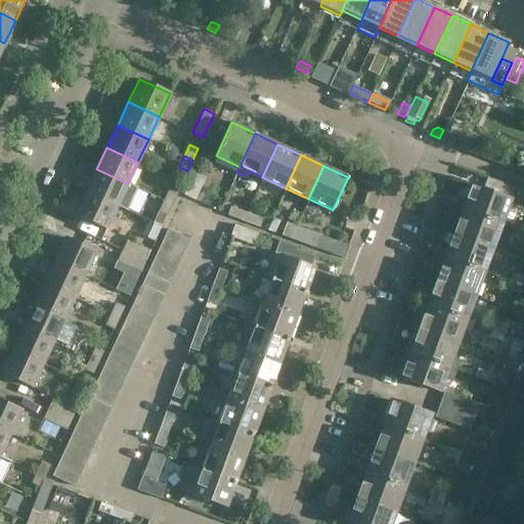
[(86,191),(117,206),(127,183),(96,169),(86,191)]
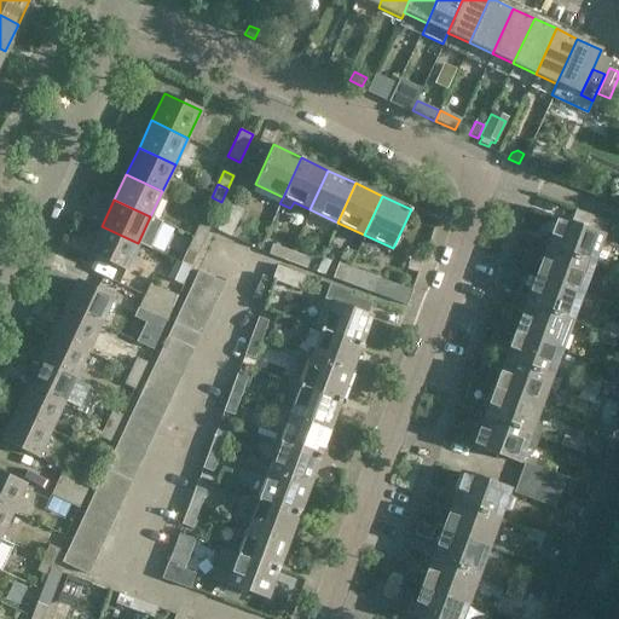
[(217,230),(230,236),(243,209),(230,203),(217,230)]
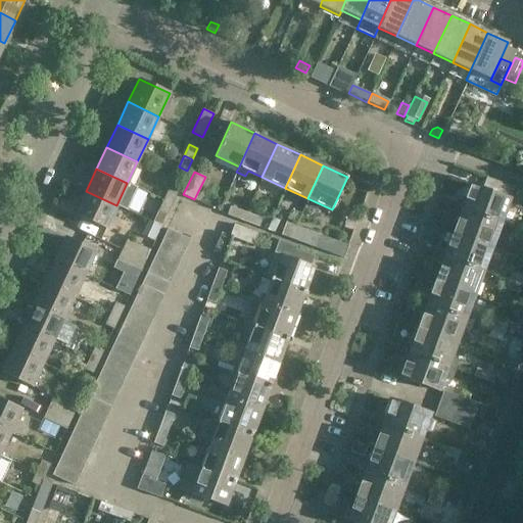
[(482,189),(470,185),(462,208),(501,223),(514,187),(486,177),(482,189)]
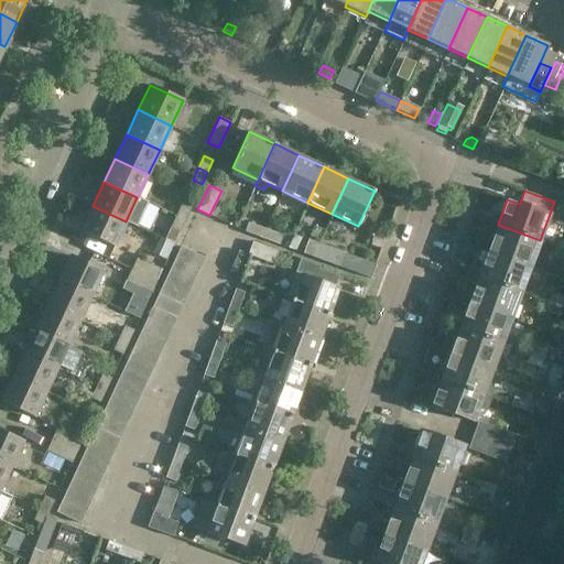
[(191,207),(182,203),(176,215),(185,219),(191,207)]
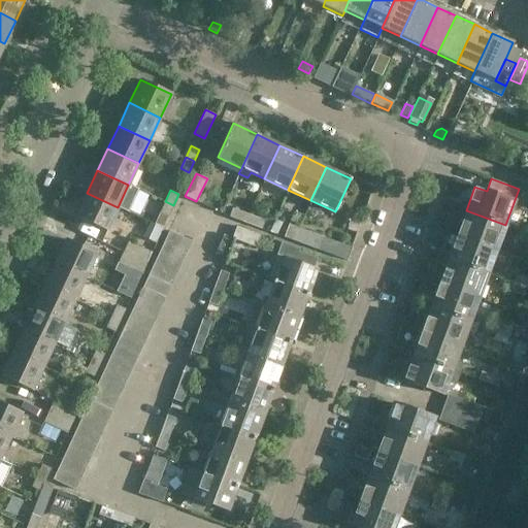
[(107,230),(118,207),(87,193),(76,216),(107,230)]
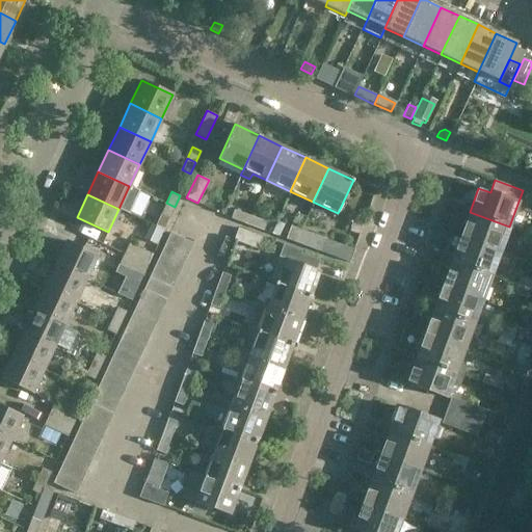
[(160,214),(169,218),(175,207),(166,203),(160,214)]
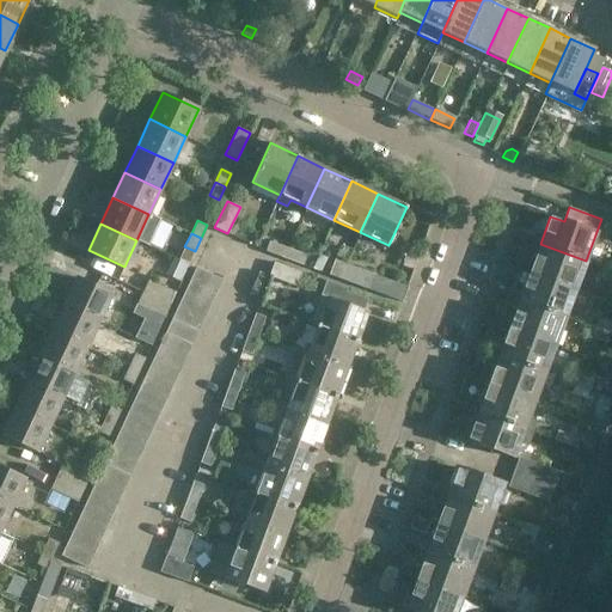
[(288,248),(269,240),(265,250),(285,257),(288,248)]
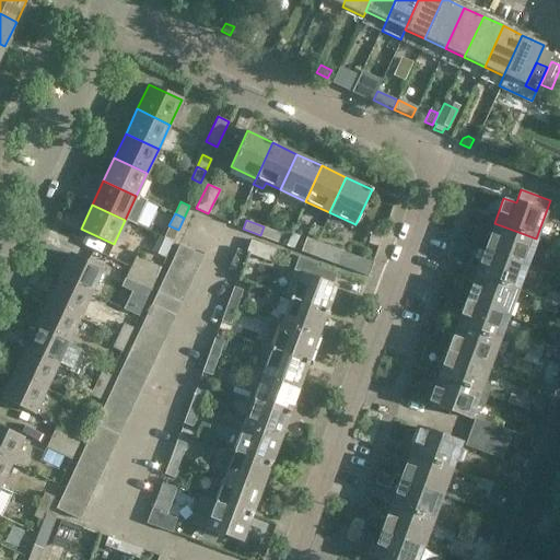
[(494,223),(483,251),(525,266),(536,238),(494,223)]
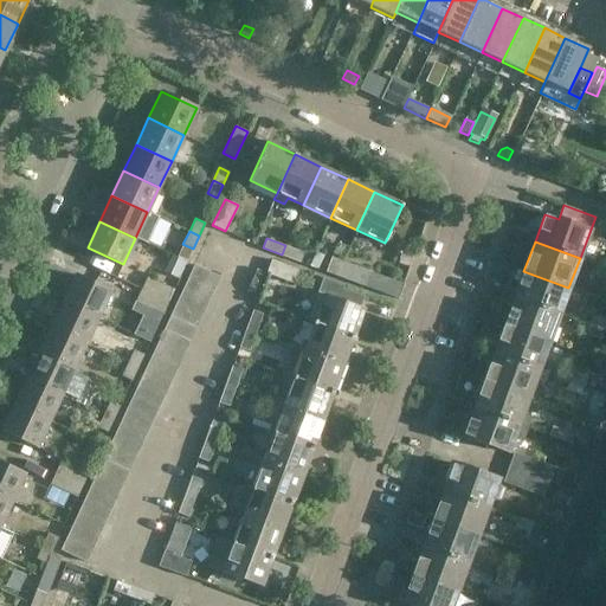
[(285,245),(282,255),(300,262),(303,252),(285,245)]
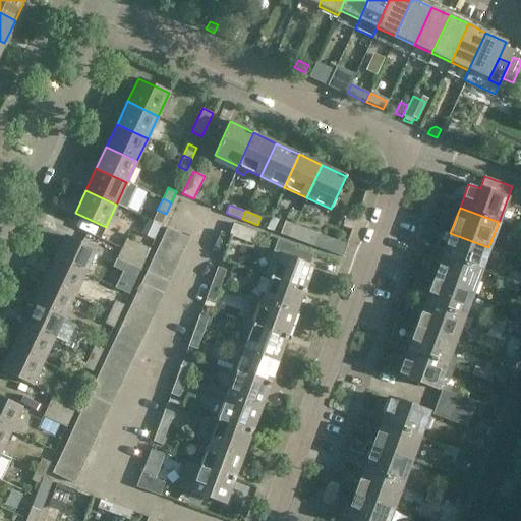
[(285,221),(280,233),(289,237),(294,224),(285,221)]
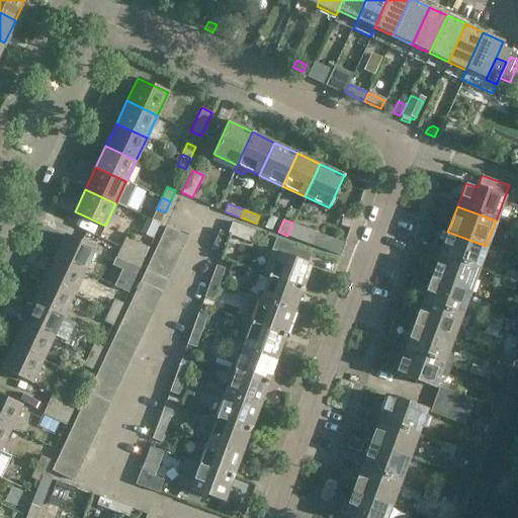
[(255,230),(232,221),(227,233),(251,242),(255,230)]
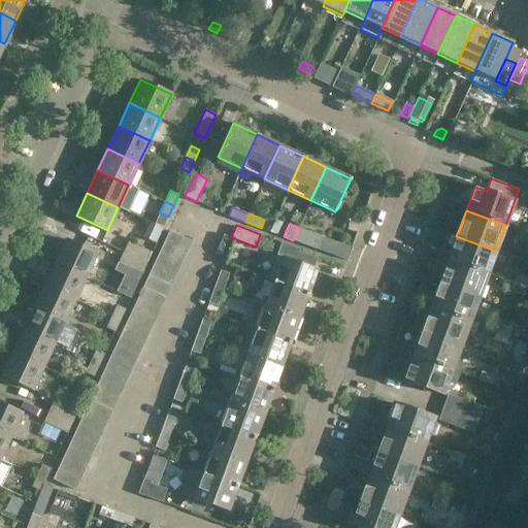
[(317,249),(322,236),(298,227),(293,240),(317,249)]
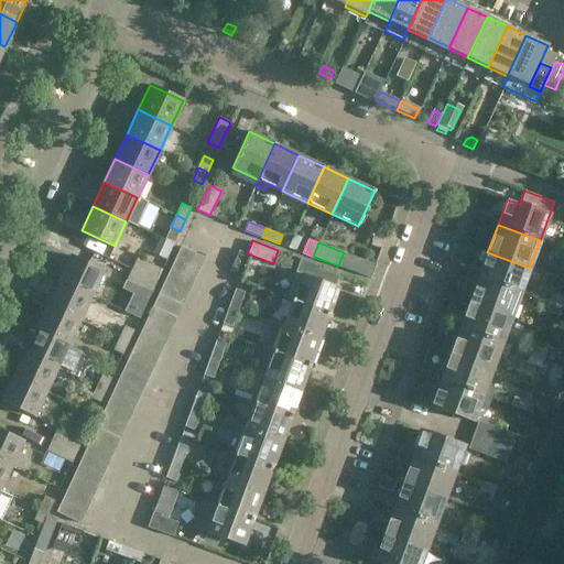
[(180,246),(174,259),(198,270),(204,258),(180,246)]
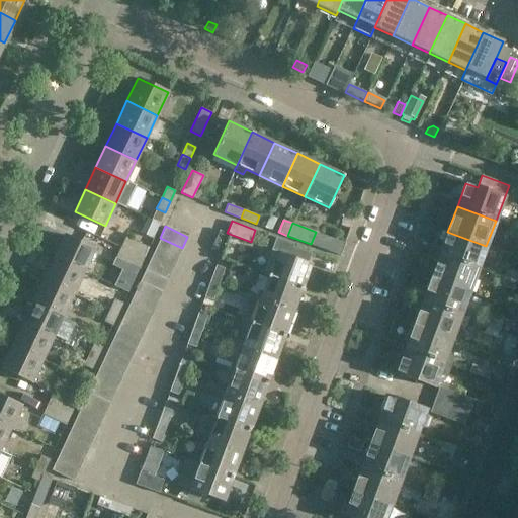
[(486,246),(447,232),(439,254),(478,268),(486,246)]
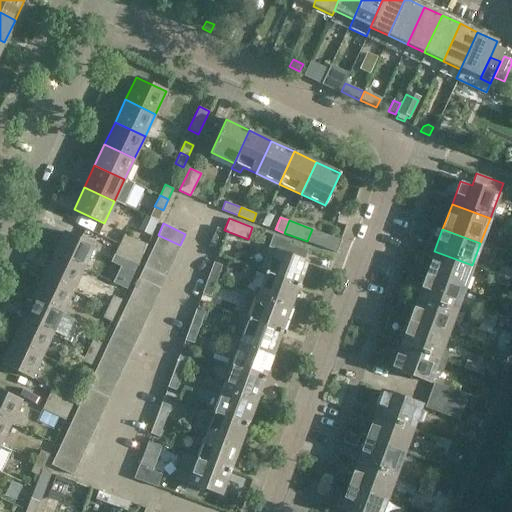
[(53,254),(83,268),(93,246),(63,232),(53,254)]
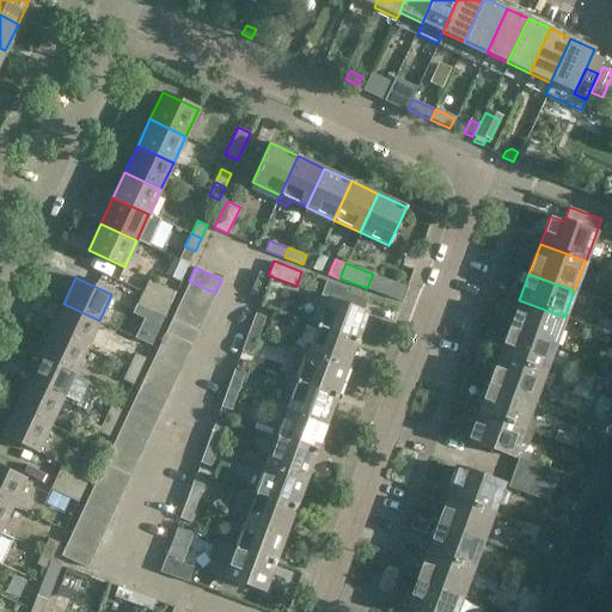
[(176,293),(148,280),(142,292),(170,305),(176,293)]
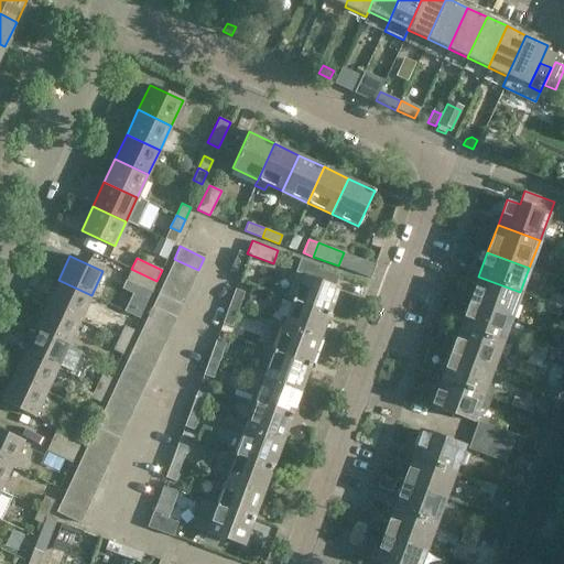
[(198,270),(174,259),(169,272),(193,283),(198,270)]
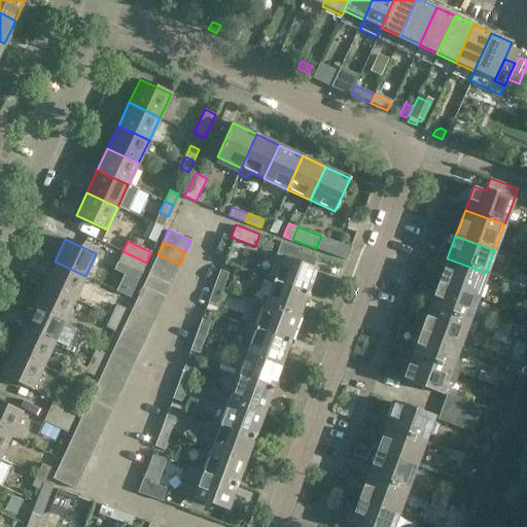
[(307,293),(316,269),(312,267),(315,257),(297,250),(299,248),(281,242),(268,279),(272,281),(307,293)]
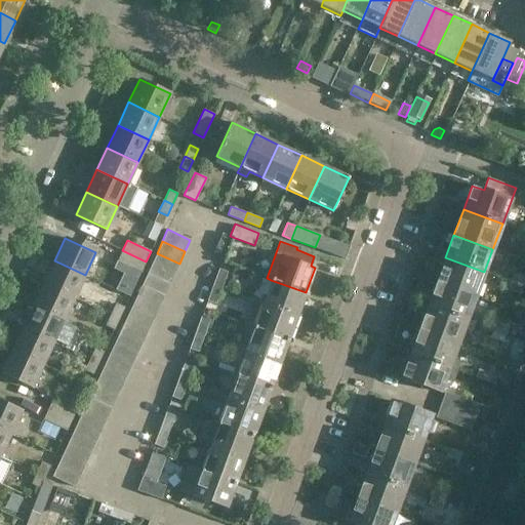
[(122,250),(117,260),(140,272),(146,261),(122,250)]
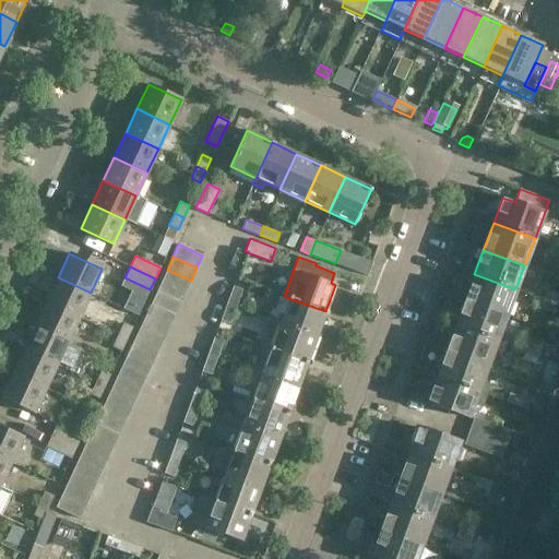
[(191,281),(167,270),(161,282),(185,293),(191,281)]
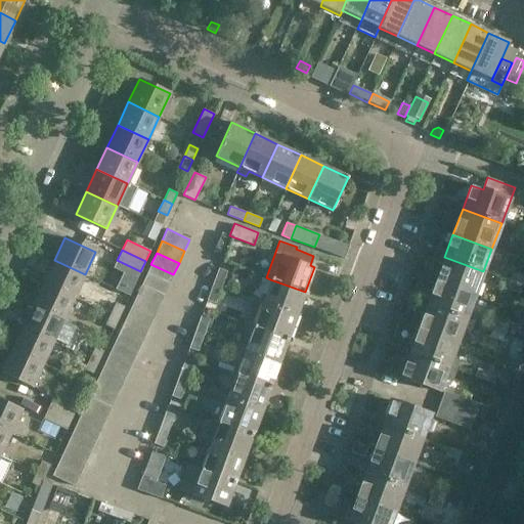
[(444,257),(436,280),(475,295),(483,271),(444,257)]
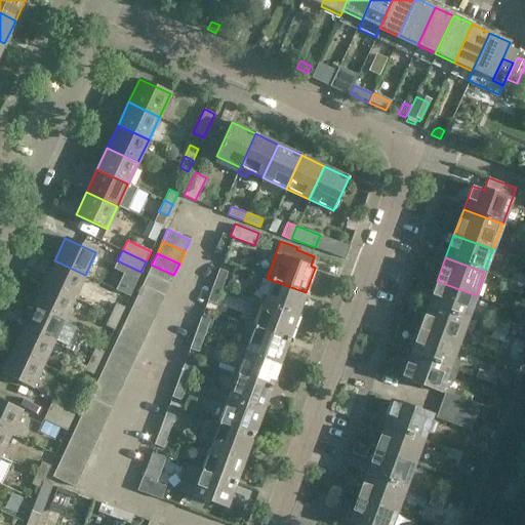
[(54,260),(43,283),(75,297),(85,275),(54,260)]
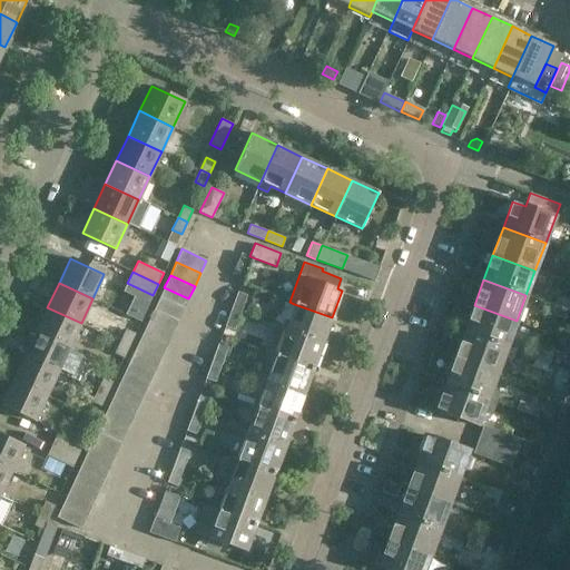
[(188,298),(164,287),(159,298),(184,310),(188,298)]
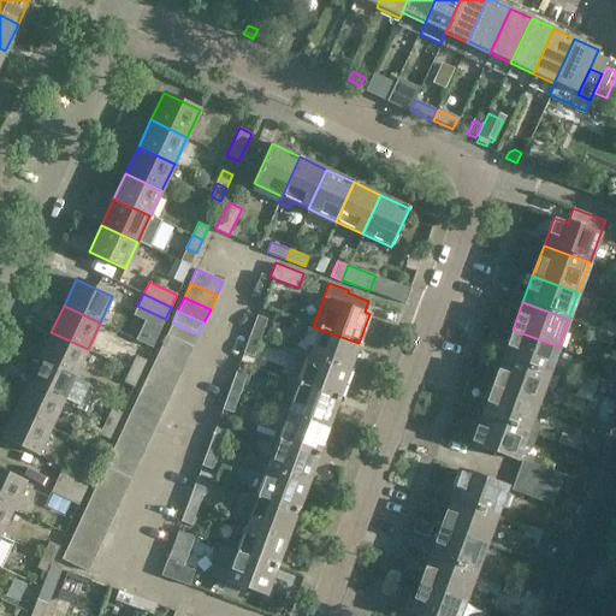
[(259,337),(266,318),(256,314),(249,333),(259,337)]
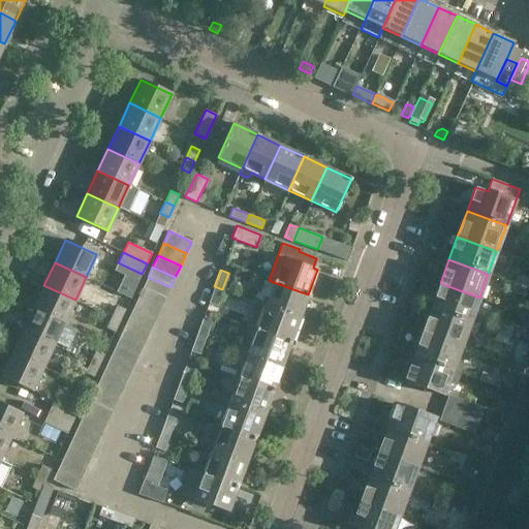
[(527,288),(528,281),(528,280),(518,276),(515,283),(527,288)]
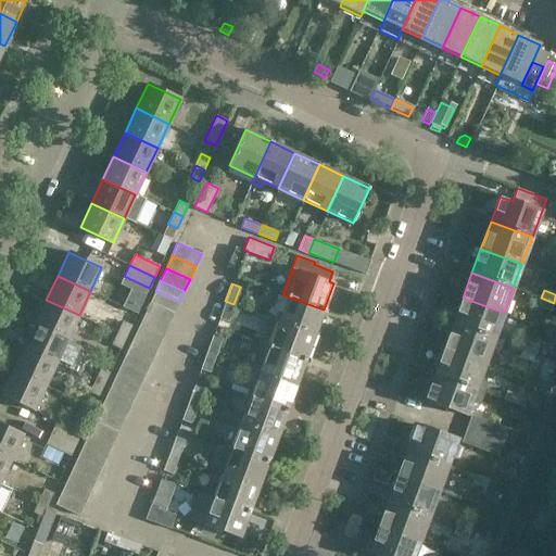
[(179,302),(155,291),(150,303),(174,314),(179,302)]
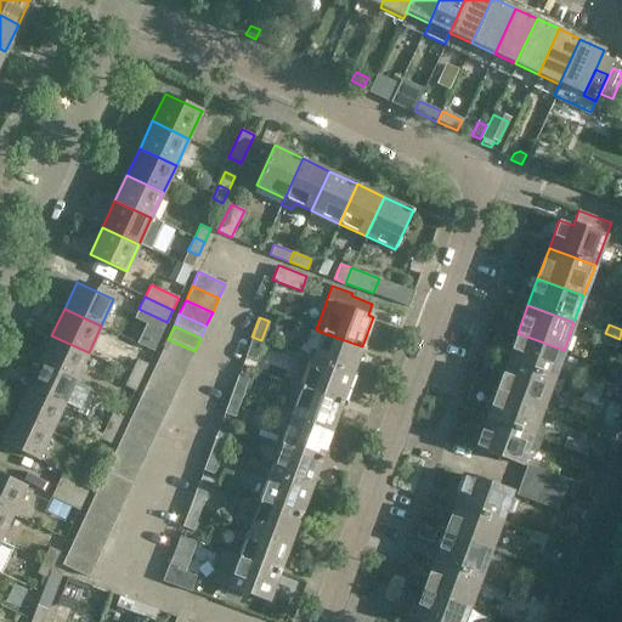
[(311,361),(351,375),(362,346),(321,332),(311,361)]
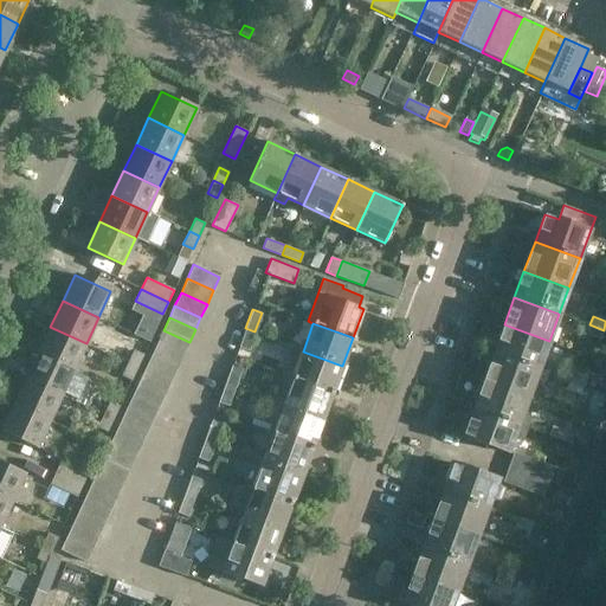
[(549,341),(504,324),(494,353),(539,369),(549,341)]
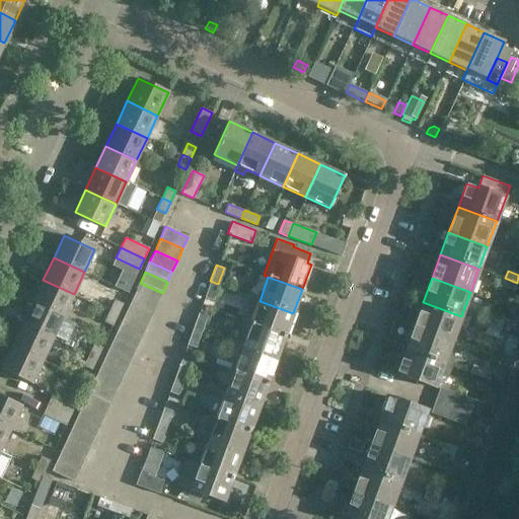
[(505,278),(502,286),(514,291),(517,283),(505,278)]
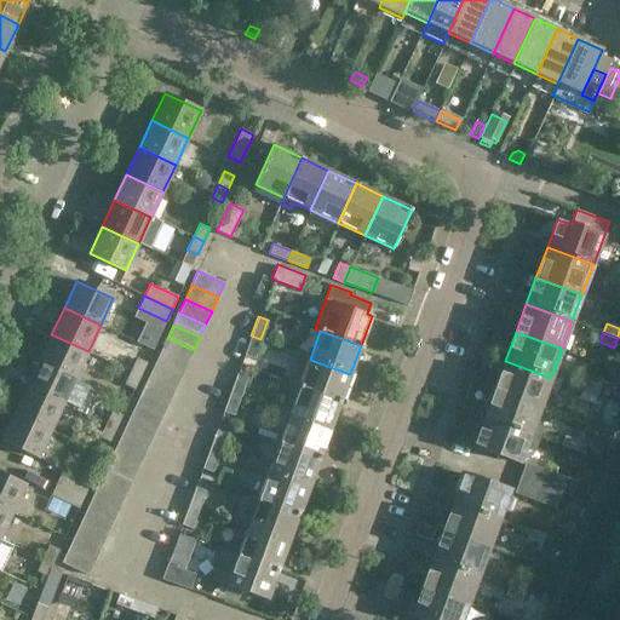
[(51,334),(39,361),(75,378),(89,351),(51,334)]
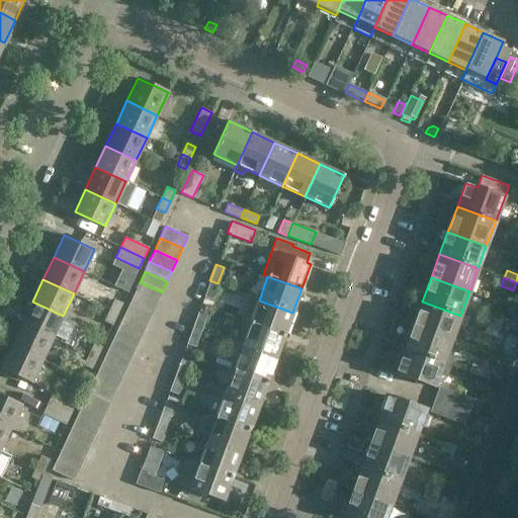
[(203,296),(212,299),(218,283),(209,280),(203,296)]
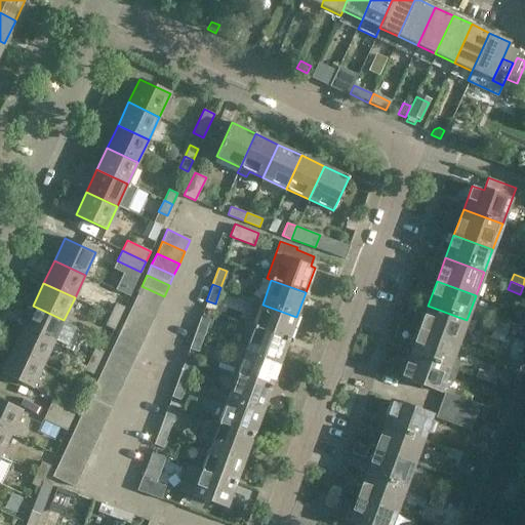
[(164,296),(142,286),(135,297),(158,308),(164,296)]
